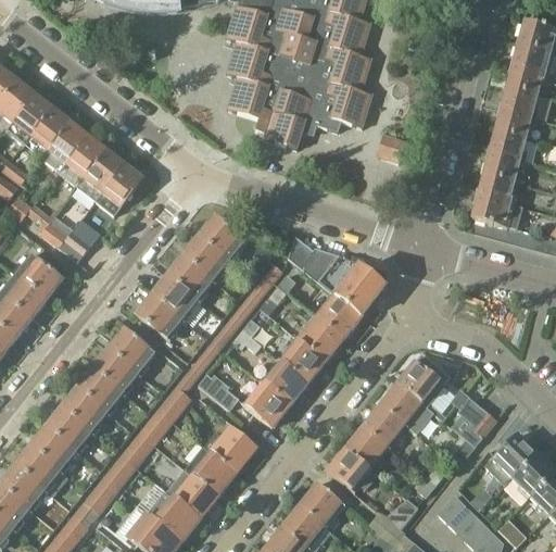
[(99,0),(101,1),(108,3),(114,5),(122,8),(128,9),(136,11),(143,12),(150,12),(158,12),(165,13),(172,12),(177,12),(185,11),(191,10),(199,8),(205,7),(213,4),(219,1),(218,0),(230,0),(231,1),(235,2),(239,1),(238,5),(236,4),(225,38),(236,41),(225,73),(236,76),(226,109),(258,118),(255,129),(266,133),(264,139),(297,149),(302,133),(303,132),(305,122),(317,125),(338,132),(341,122),(362,128),(371,99),(373,95),(362,91),(371,60),(361,55),(371,24),(361,21),(367,0),(99,0)]
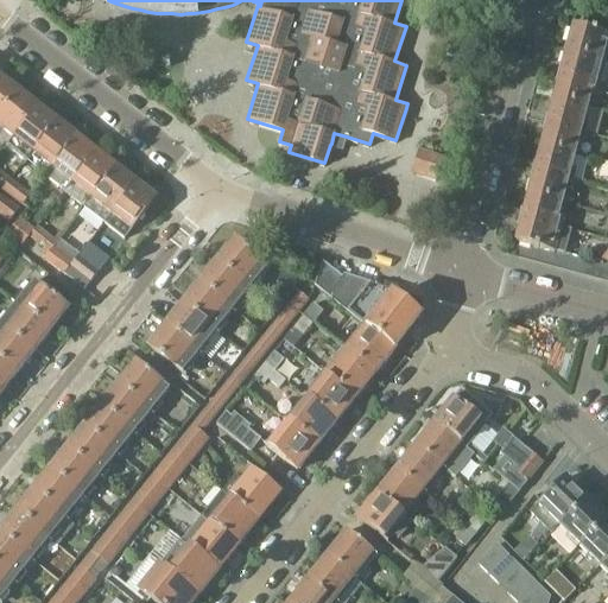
[(607,30),(574,21),(568,45),(605,56),(607,43),(607,30)]
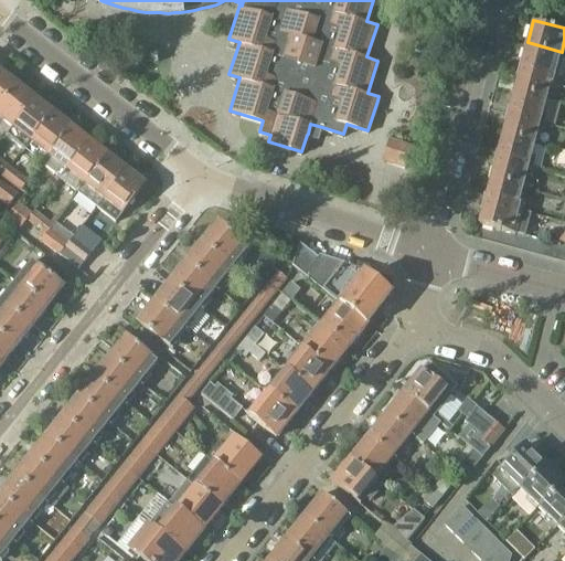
[(528,42),(521,64),(556,74),(562,52),(528,42)]
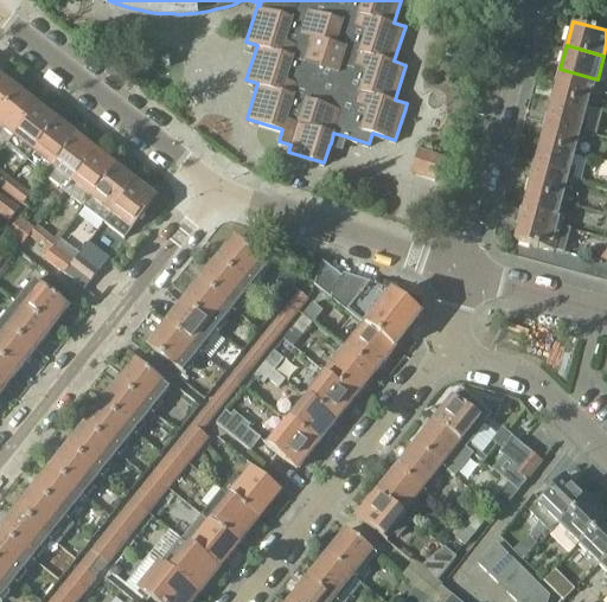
[(560,69),(554,94),(587,102),(589,90),(595,91),(598,79),(560,69)]
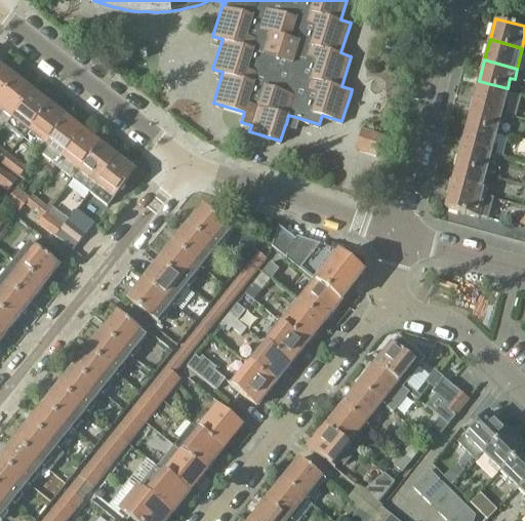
[(0,64),(0,96),(15,77),(0,64)]
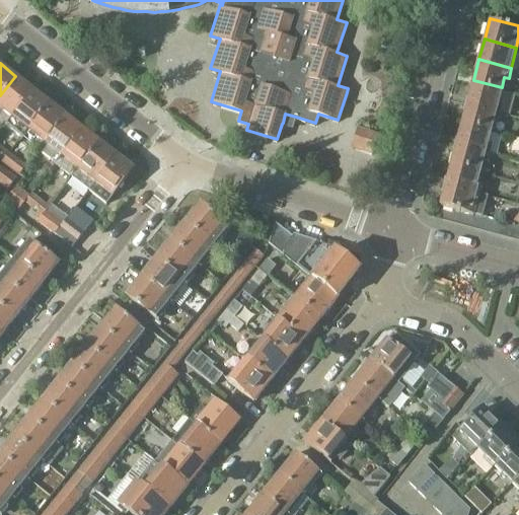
[(15,76),(0,95),(0,104),(12,115),(32,88),(15,76)]
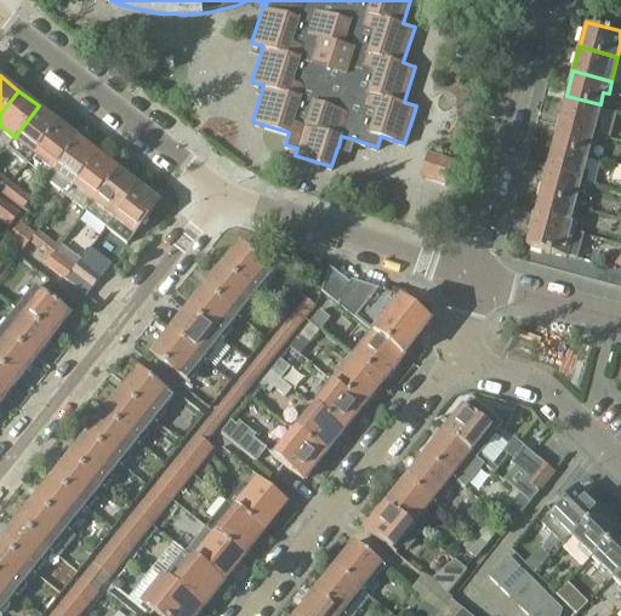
[(567,96),(559,120),(600,131),(603,120),(597,119),(600,104),(567,96)]
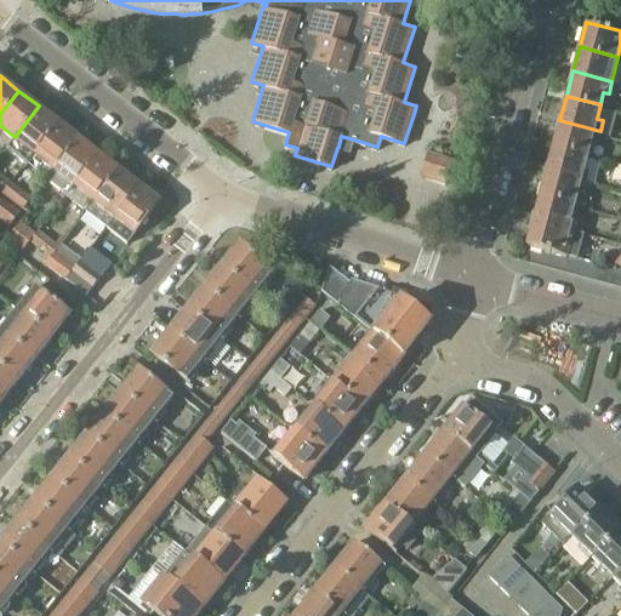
[(15,137),(7,146),(28,161),(35,152),(58,123),(39,106),(15,137)]
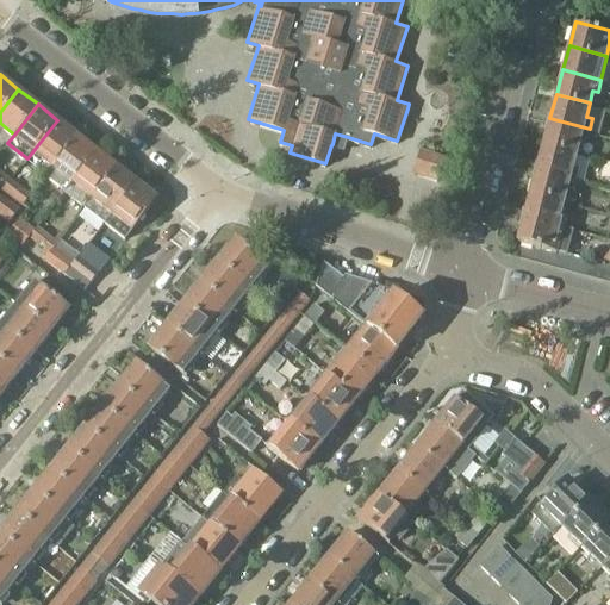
[(549,118),(543,142),(577,151),(580,139),(586,141),(590,129),(549,118)]
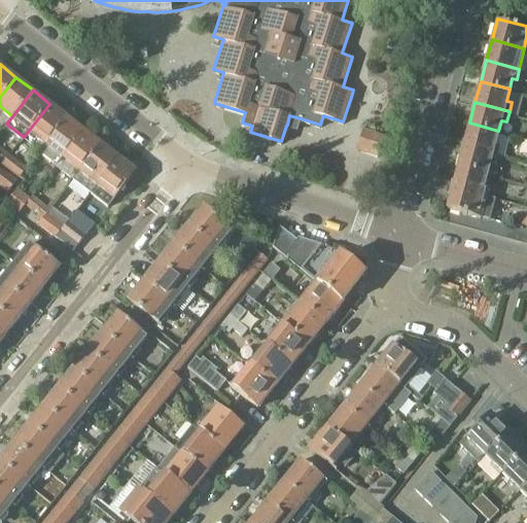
[(49,104),(30,129),(47,142),(67,116),(49,104)]
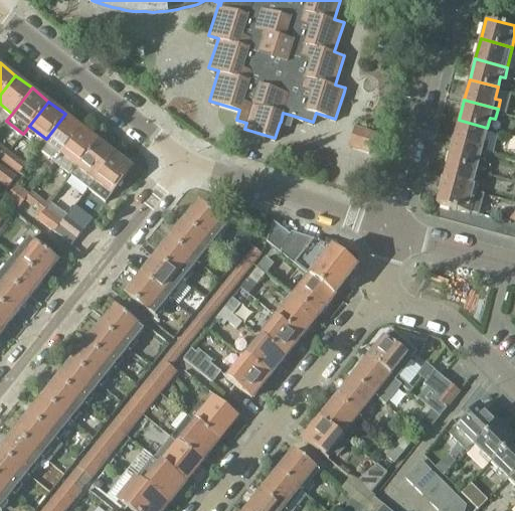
[(40,147),(57,160),(81,127),(65,114),(46,139),(40,147)]
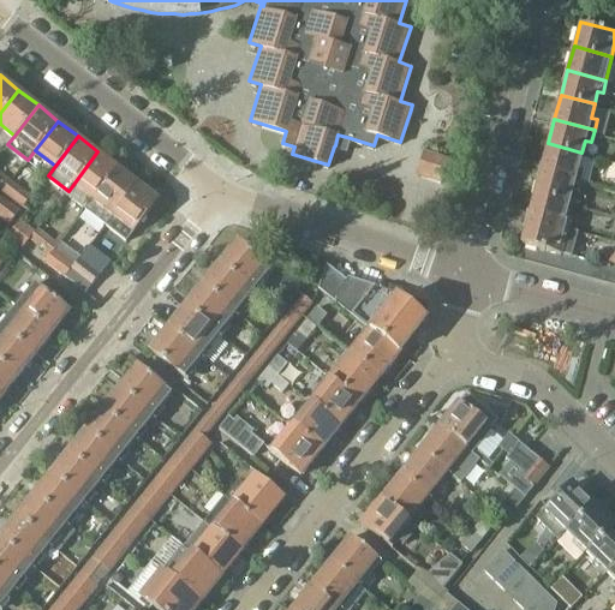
[(548,143),(541,167),(581,178),(584,167),(579,166),(581,153),(548,143)]
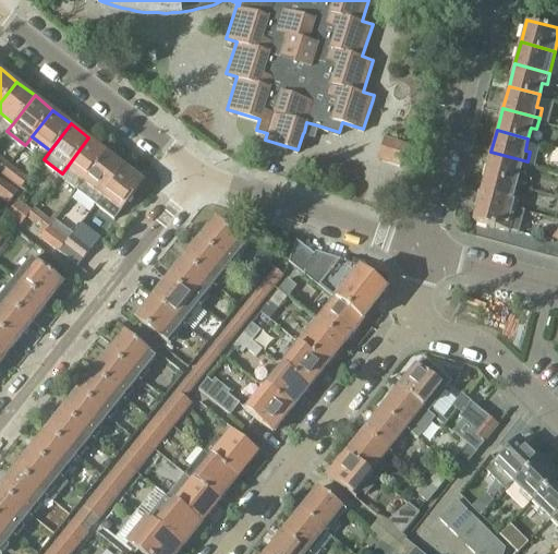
[(384,134),(380,145),(391,148),(388,159),(400,164),(407,141),(403,140),(384,134)]
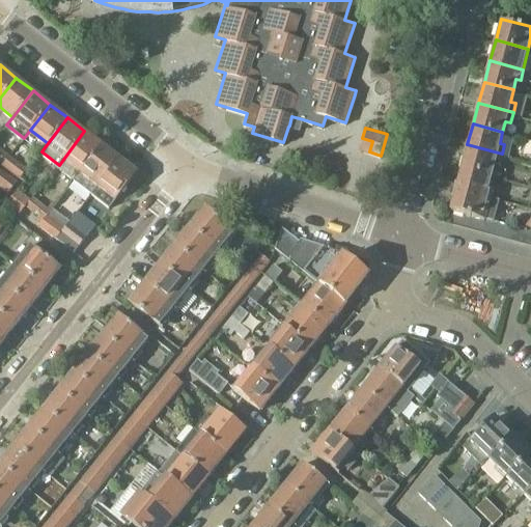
[(59,165),(58,166),(75,179),(75,178),(102,144),(84,131),(59,165)]
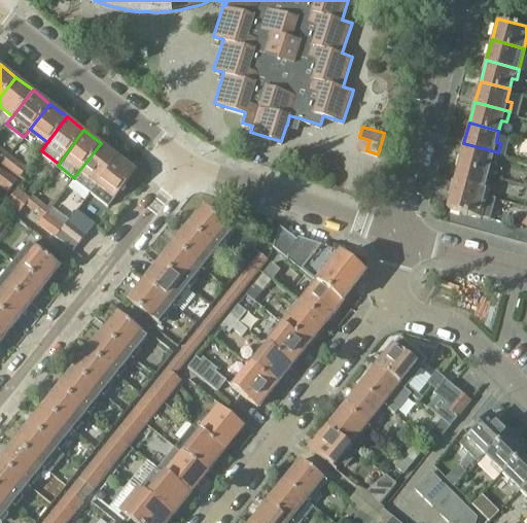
[(101,143),(74,177),(92,190),(117,157),(101,143)]
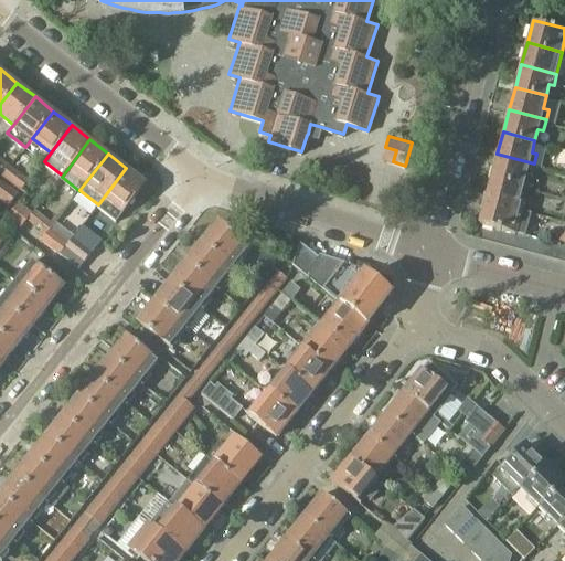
[(497,154),(491,177),(522,184),(525,173),(531,175),(534,163),(497,154)]
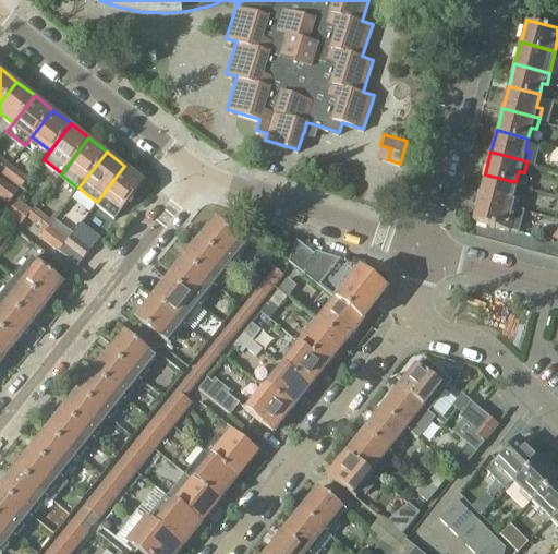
[(0,155),(0,168),(8,175),(14,166),(0,155)]
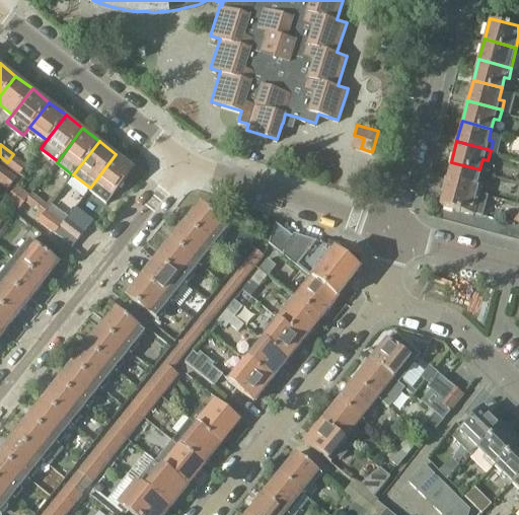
[(13,154),(7,162),(20,172),(26,164),(13,154)]
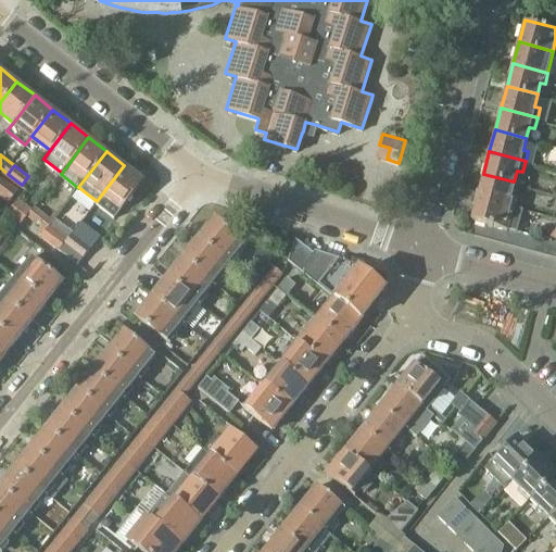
[(124,165),(97,201),(115,215),(122,207),(142,179),(124,165)]
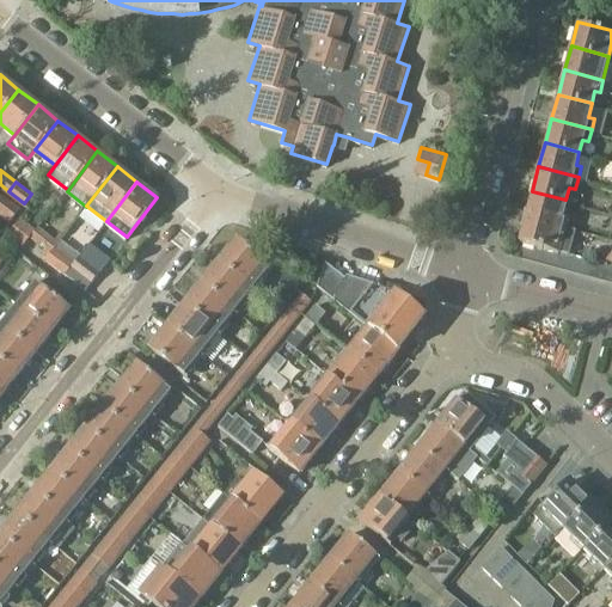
[(532,191),(525,215),(564,226),(568,215),(562,214),(565,200),(532,191)]
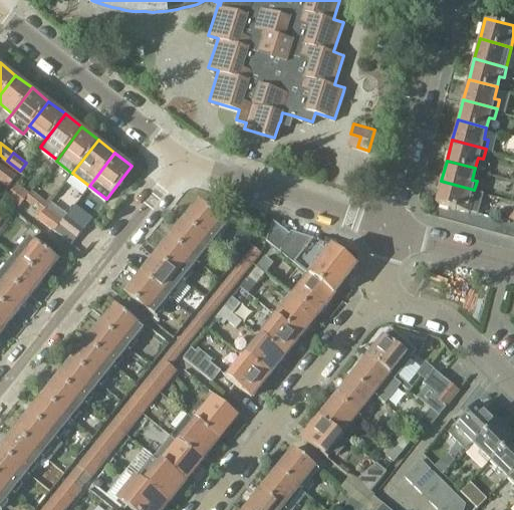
[(0,178),(8,185),(16,174),(0,162),(0,178)]
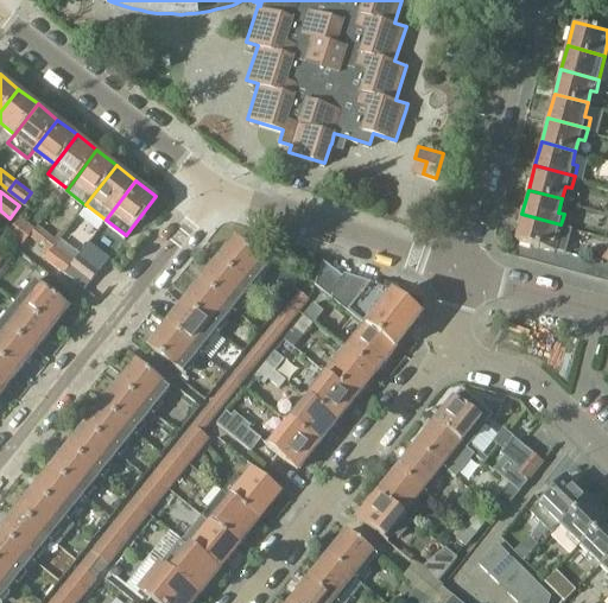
[(521,214),(514,237),(555,248),(555,247),(564,249),(570,227),(561,224),(521,214)]
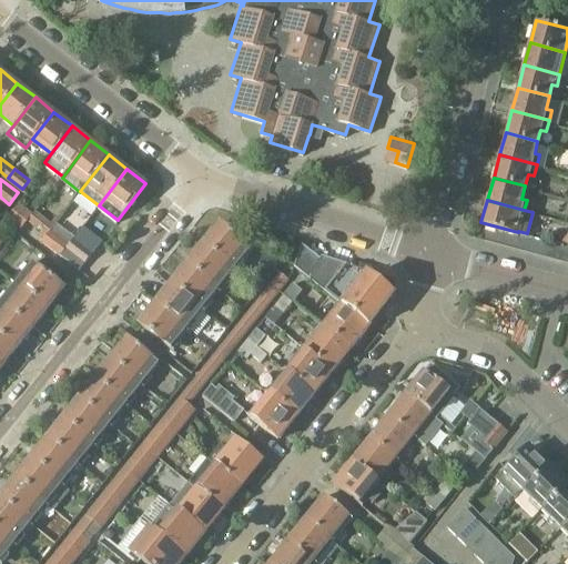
[(19,203),(8,218),(12,221),(13,222),(19,225),(21,228),(24,224),(29,219),(32,213),(23,207),(19,203)]
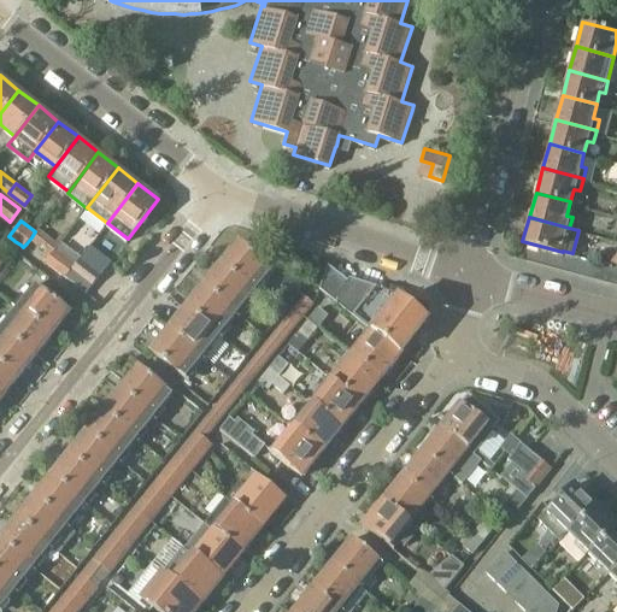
[(35,231),(31,237),(43,248),(51,253),(59,243),(39,228),(36,230),(35,231)]
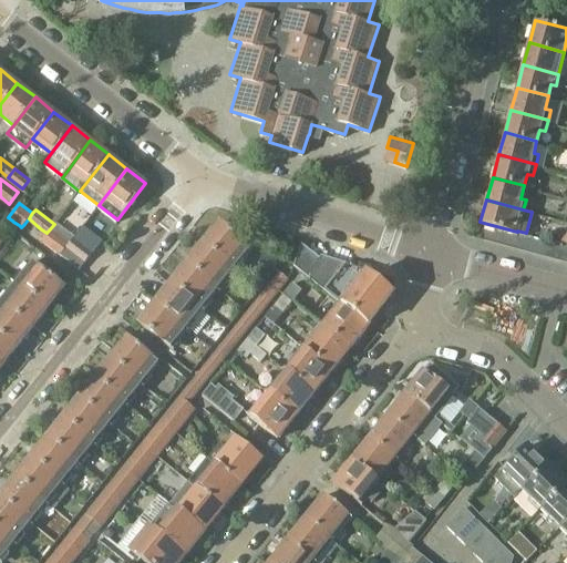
[(218,219),(203,241),(235,266),(250,245),(218,219)]
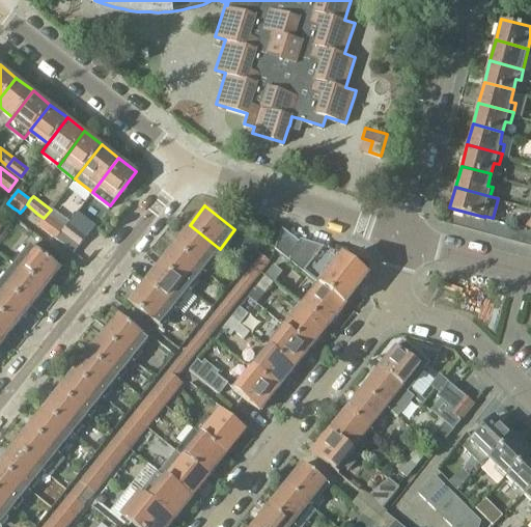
[(51,210),(44,218),(52,224),(58,216),(51,210)]
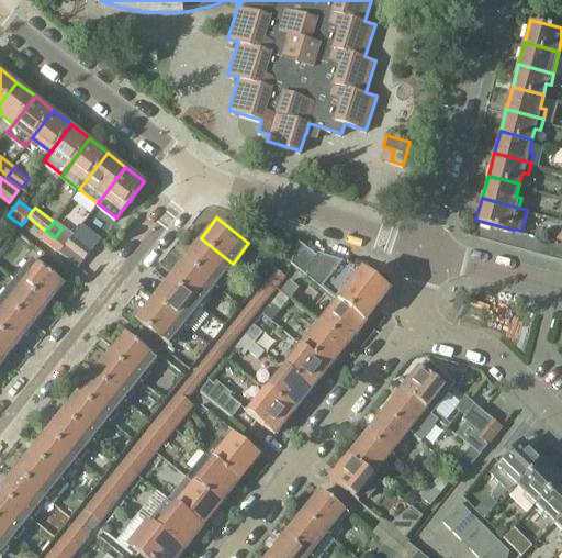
[(81,222),(74,233),(92,247),(101,236),(81,222)]
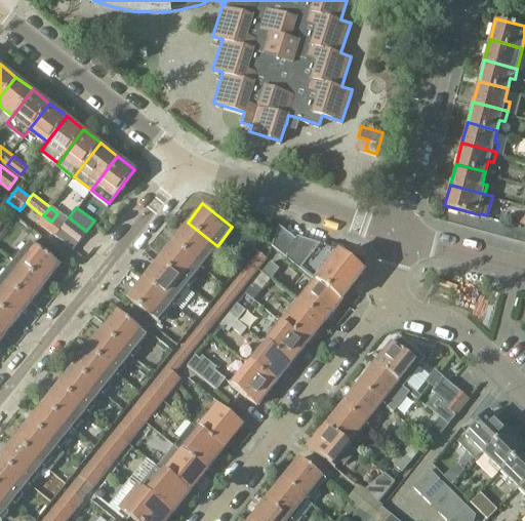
[(69,217),(61,228),(79,241),(86,231),(69,217)]
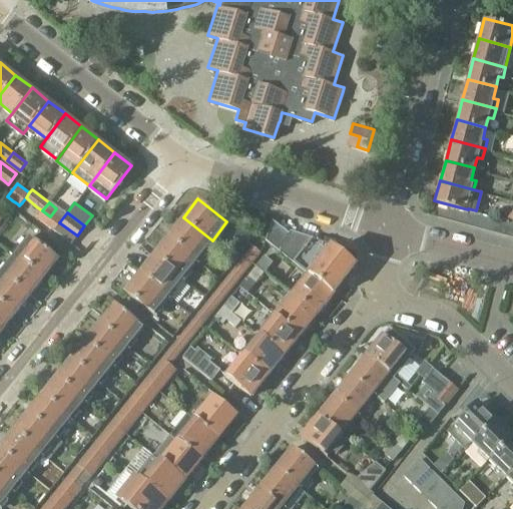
[(183,217),(168,235),(197,259),(212,240),(183,217)]
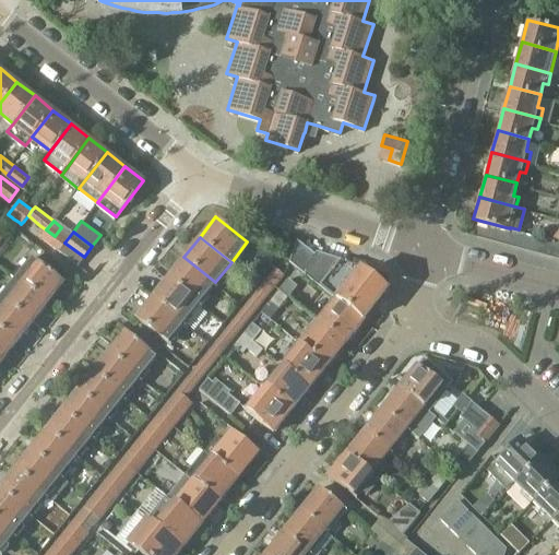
[(297,238),(289,260),(320,285),(334,297),(363,319),(375,304),(387,290),(385,288),(390,273),(317,249),(316,250),(314,252),(310,249),(297,238)]
